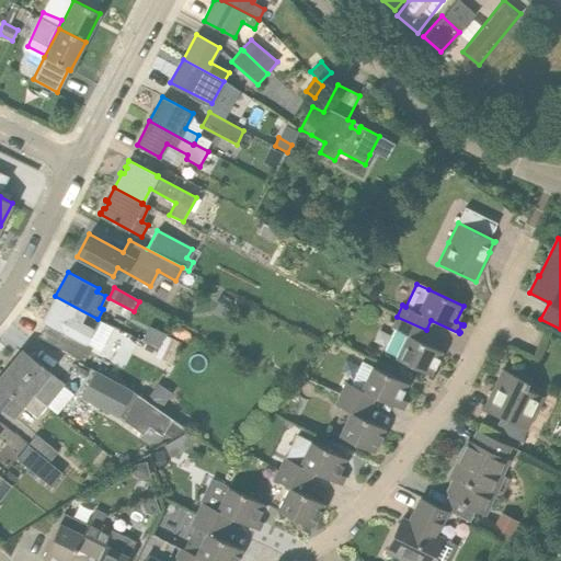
[(86,343),(98,319),(55,296),(42,320),(86,343)]
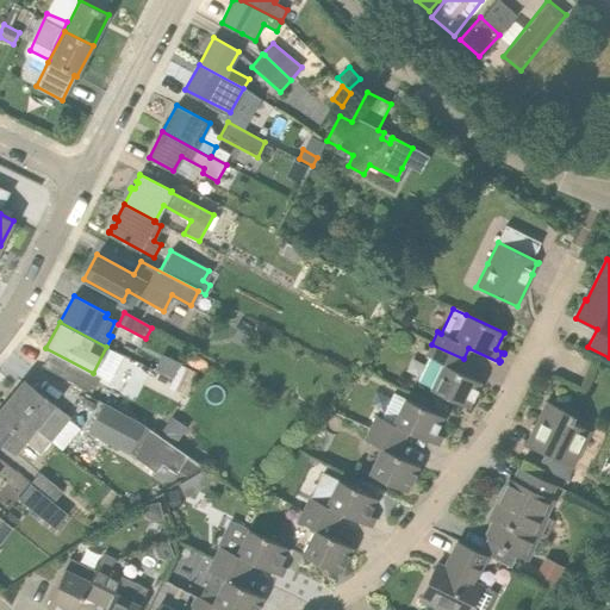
[(431,386),(430,388),(468,408),(481,381),(458,371),(464,359),(431,344),(425,356),(429,358),(418,380),(431,386)]
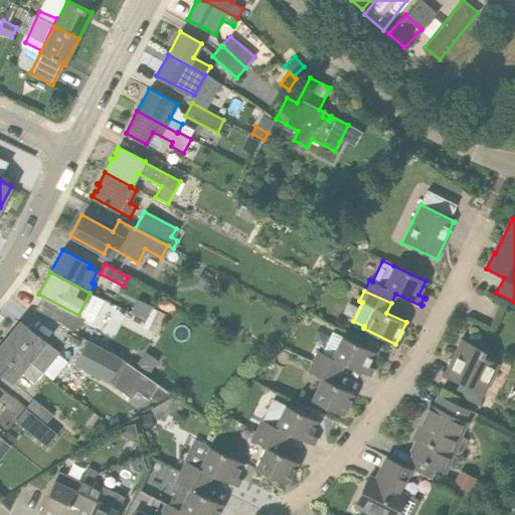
[(131,312),(146,319),(151,308),(152,306),(137,299),(131,312)]
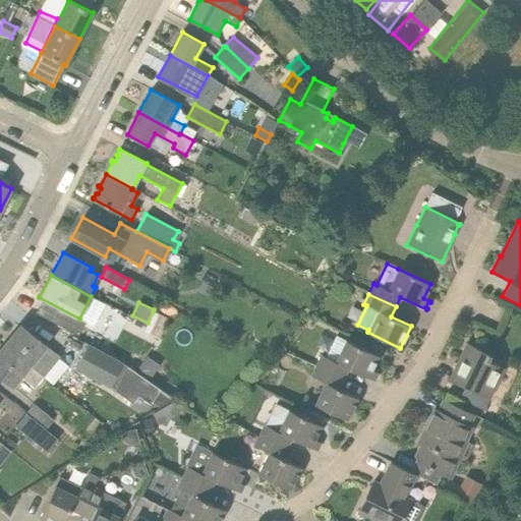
[(153,311),(148,323),(143,331),(159,338),(167,317),(153,311)]
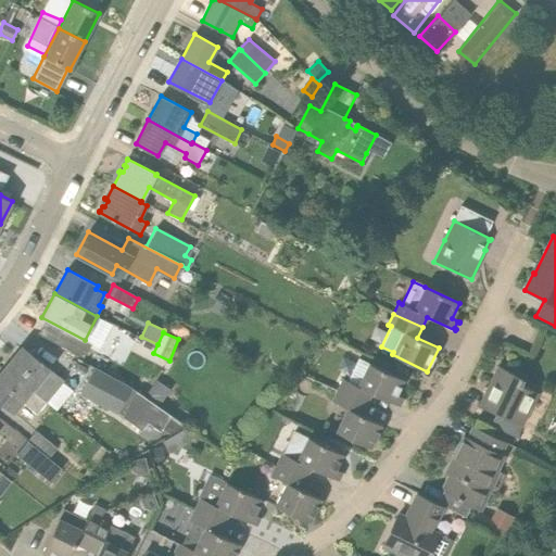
[(66,333),(62,342),(83,354),(87,346),(66,333)]
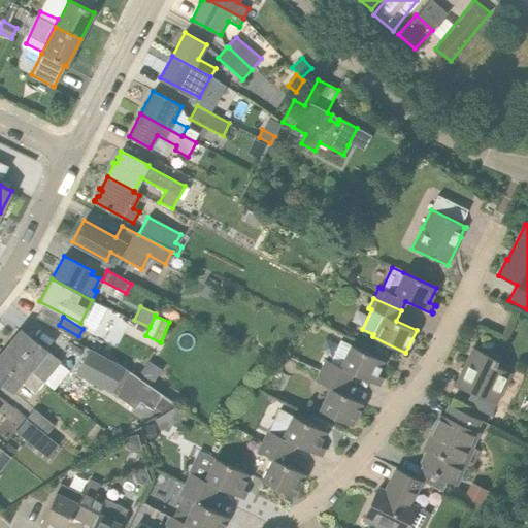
[(21,329),(4,350),(30,370),(43,383),(61,361),(46,349),(21,329)]
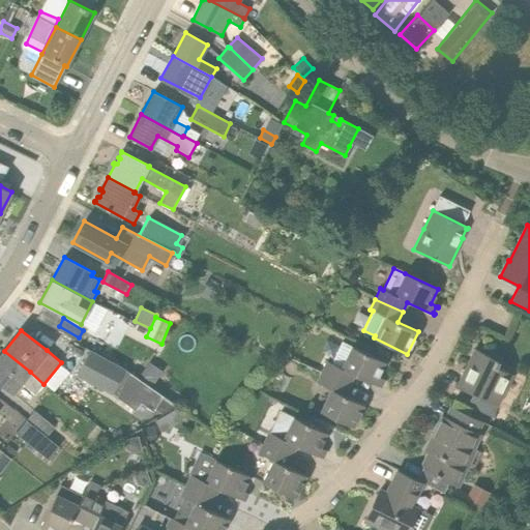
[(326,360),(322,372),(349,385),(354,375),(381,387),(381,386),(379,385),(382,380),(384,381),(384,379),(378,376),(384,361),(352,346),(342,342),(331,362),(326,360)]
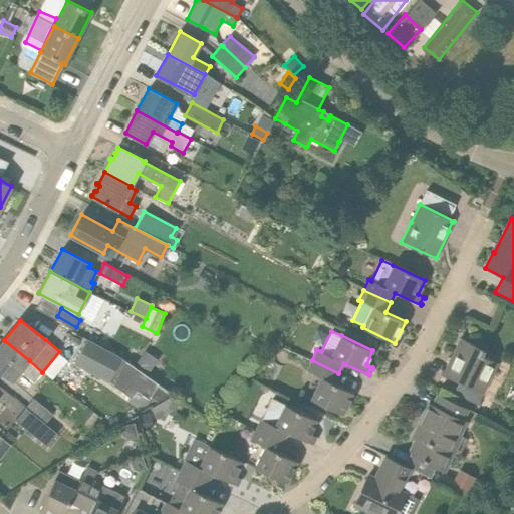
[(443,374),(482,394),(497,361),(481,353),(483,349),(461,338),(443,374)]
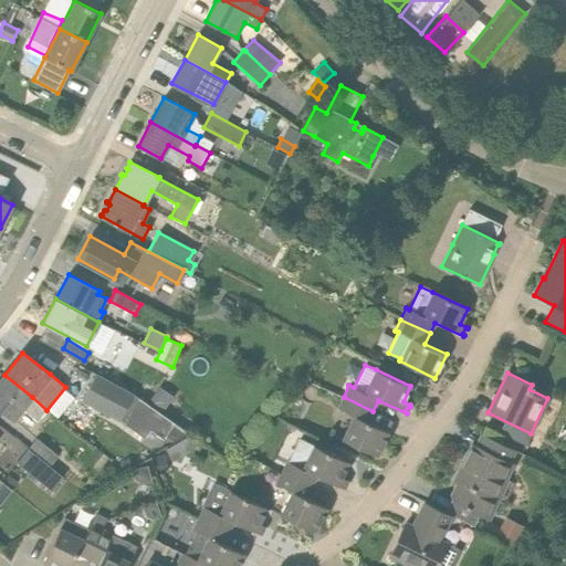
[(0,409),(13,420),(22,409),(38,421),(46,410),(32,397),(4,375),(0,379),(0,409)]
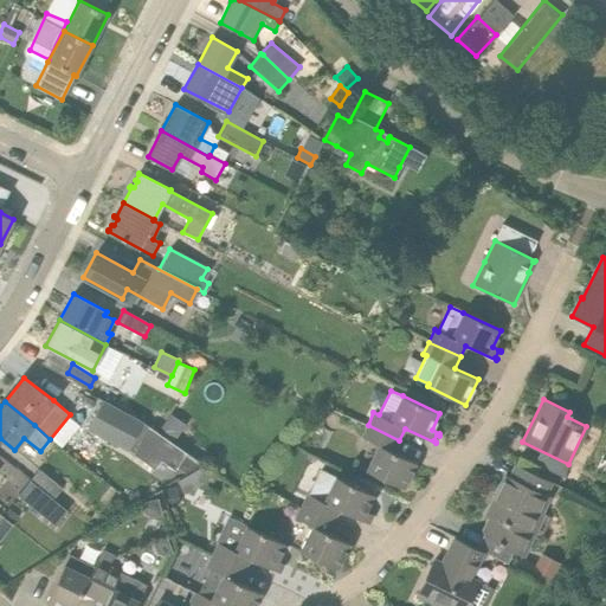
[(110,429),(88,410),(78,420),(101,439),(110,429)]
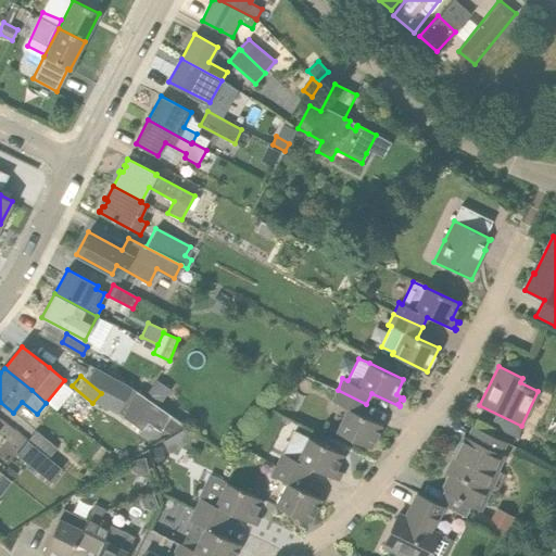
[(160,406),(171,389),(155,378),(144,395),(160,406)]
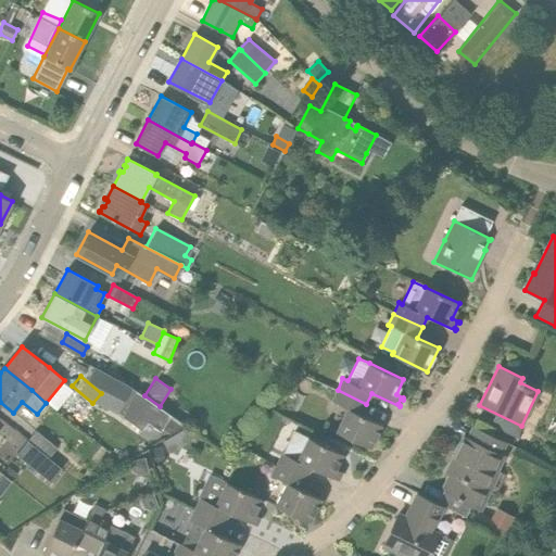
[(366,404),(338,390),(332,401),(346,407),(336,431),(370,447),(381,425),(362,415),(366,404)]
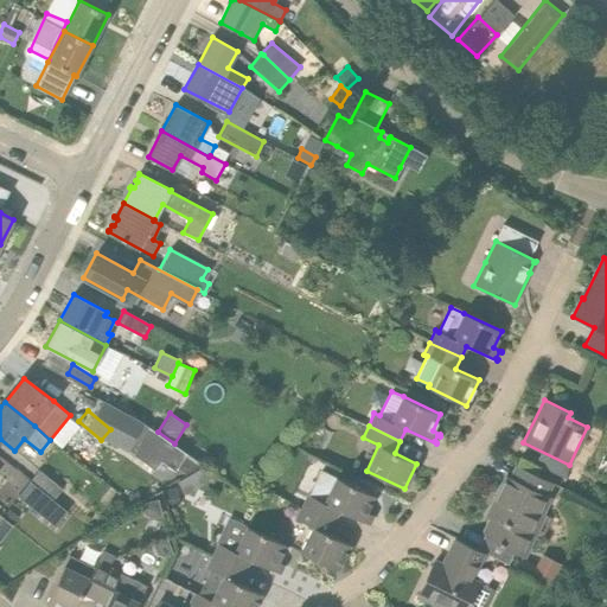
[(190,492),(215,479),(208,465),(183,478),(190,492)]
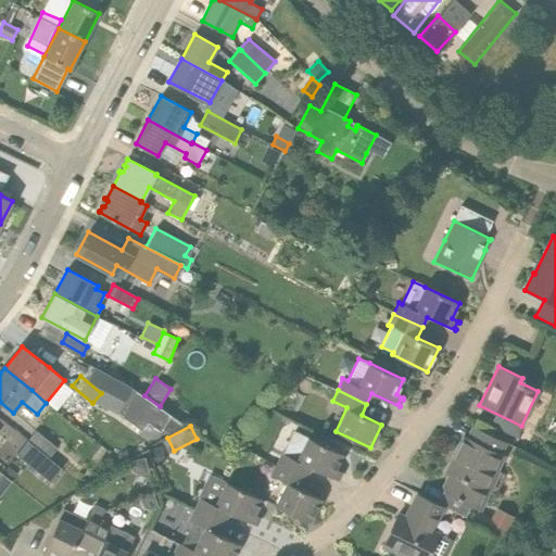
[(483,489),(505,442),(474,427),(468,439),(464,438),(446,472),(451,475),(442,491),(480,509),(489,491),(483,489)]
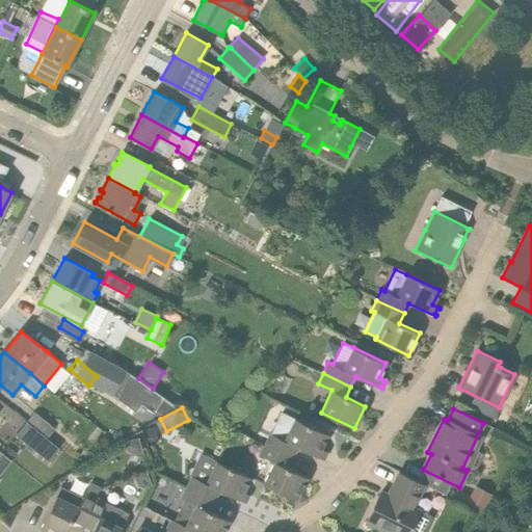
[(34,413),(27,422),(47,437),(54,428),(34,413)]
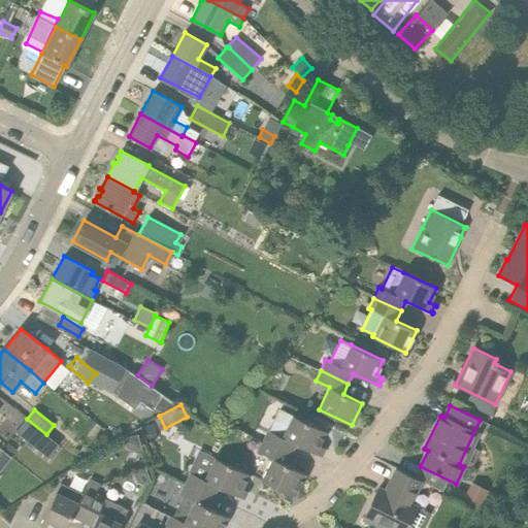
[(268,431),(263,441),(290,455),(295,444),(322,457),(322,455),(320,455),(323,449),(325,450),(325,449),(319,446),(325,431),(292,415),(282,437),(268,431)]
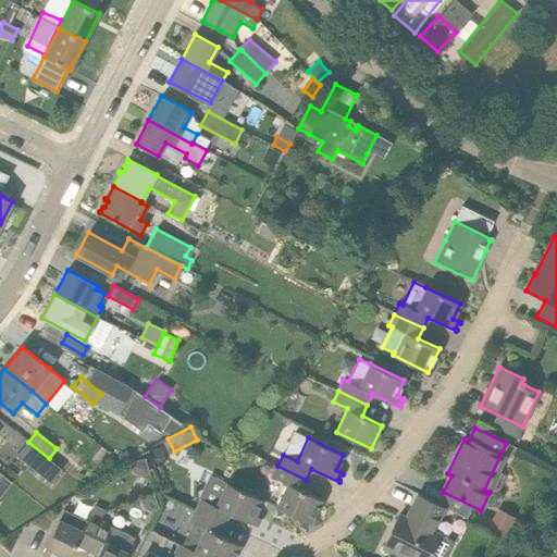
[(20,452),(40,469),(49,458),(28,442),(20,452)]
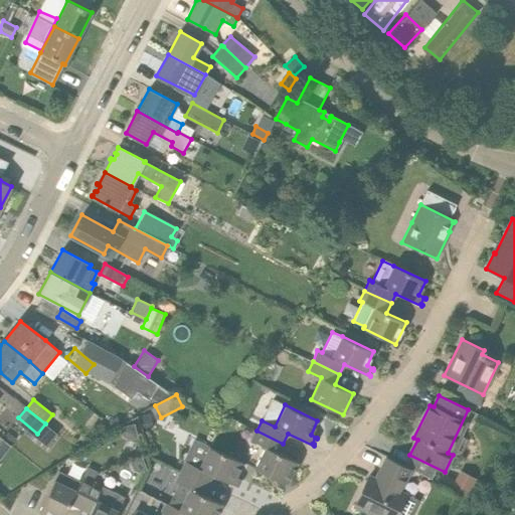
[(139,415),(140,430),(151,427),(149,413),(139,415)]
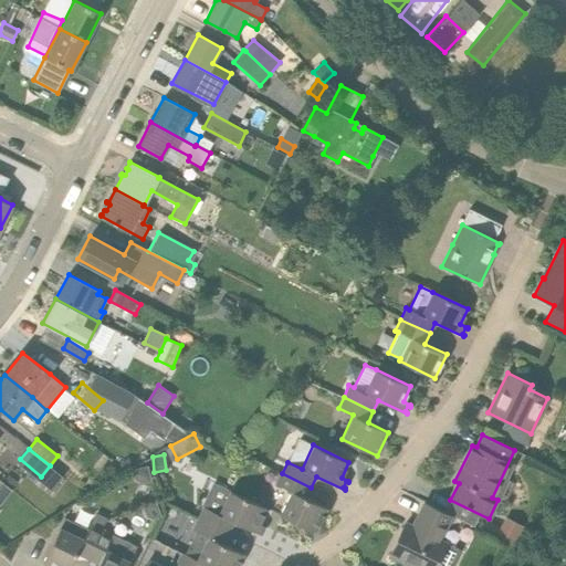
[(144,483),(154,481),(150,464),(135,468),(136,478),(144,483)]
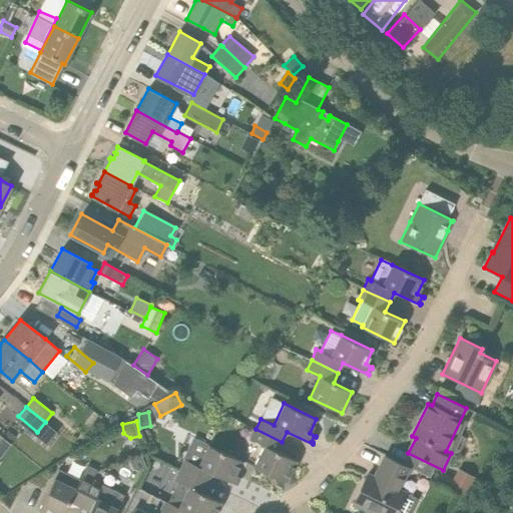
[(282,442),(255,429),(250,439),(264,445),(253,466),(286,482),(296,460),(278,451),(282,442)]
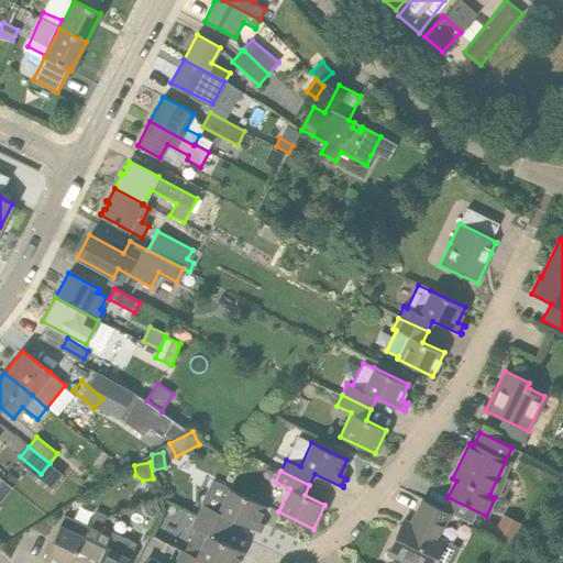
[(11,487),(18,479),(8,472),(2,479),(11,487)]
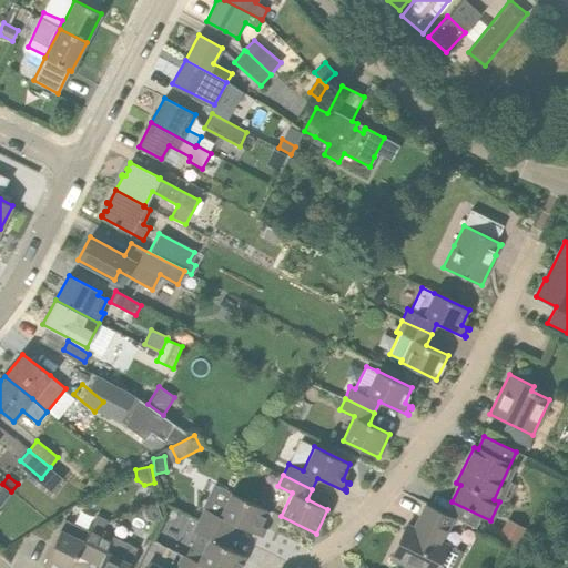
[(1,483),(0,484),(0,505),(11,492),(2,484),(1,483)]
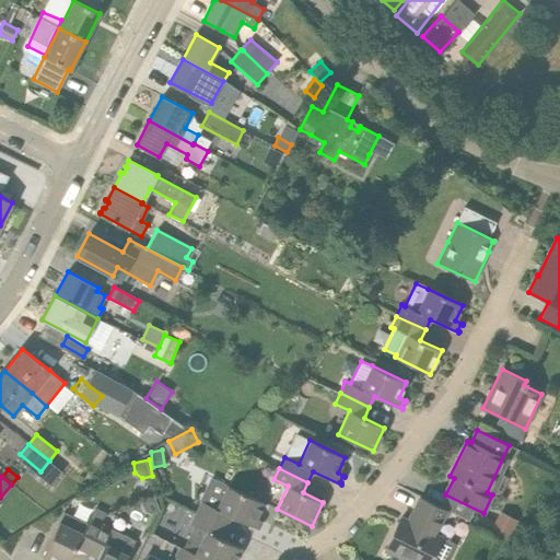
[(263,502),(228,486),(213,479),(196,513),(225,527),(231,516),(258,529),(263,521),(255,517),(263,502)]
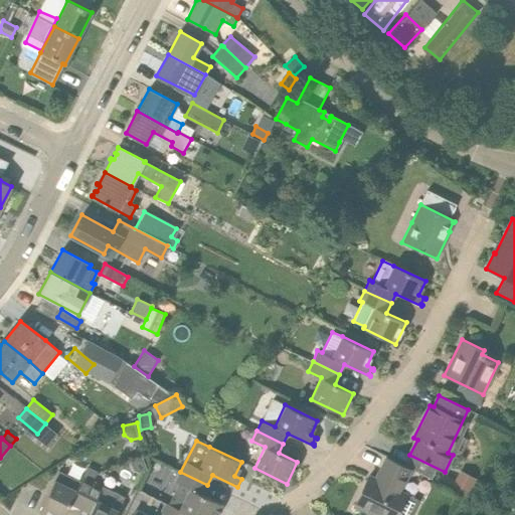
[(399,492),(410,469),(386,457),(372,487),(365,484),(354,506),(372,514),(396,514),(406,495),(399,492)]
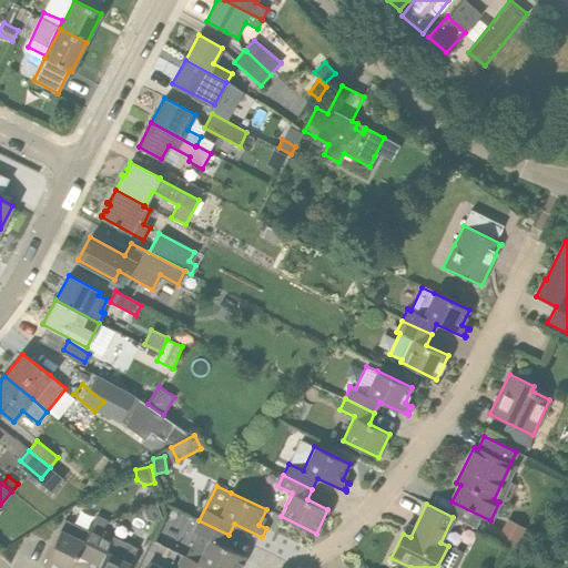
[(156,505),(143,510),(146,518),(153,521),(162,517),(156,505)]
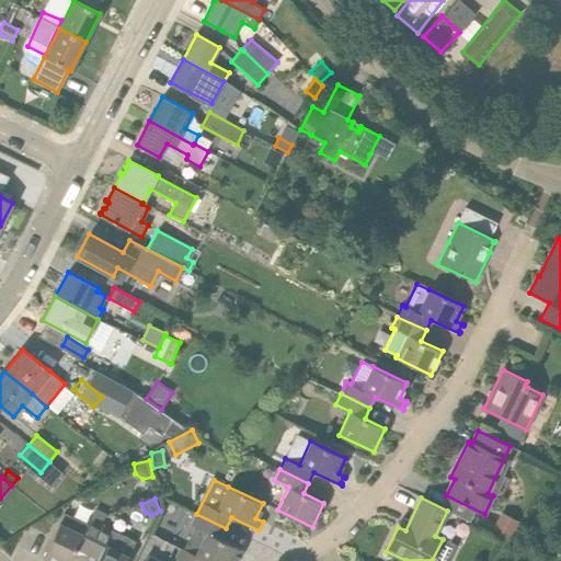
[(70,560),(77,548),(88,553),(101,526),(89,521),(87,525),(64,514),(59,524),(43,557),(50,560),(70,560)]
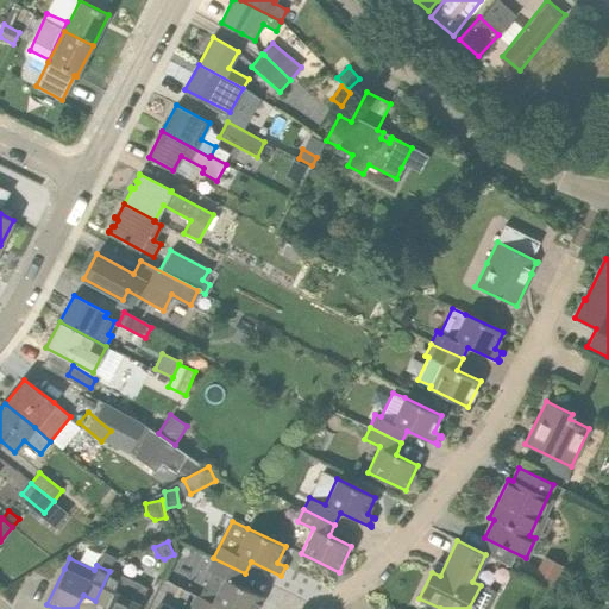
[(211,572),(199,596),(224,608),(255,608),(262,596),(239,585),(245,573),(213,558),(207,571),(211,572)]
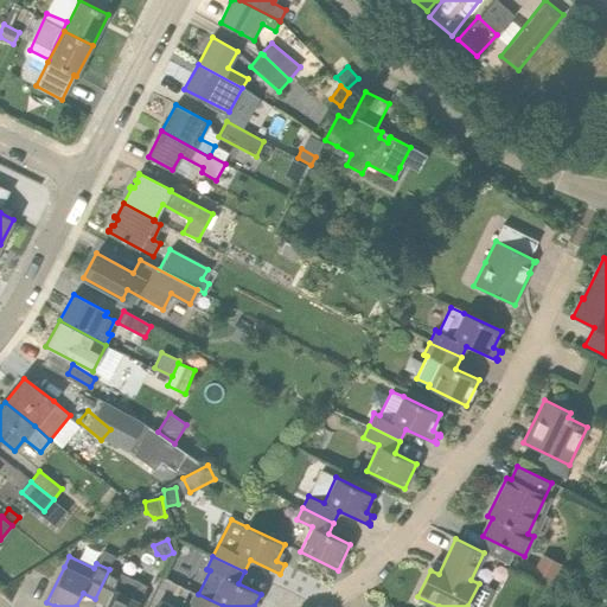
[(542,574),(553,580),(562,566),(551,558),(542,574)]
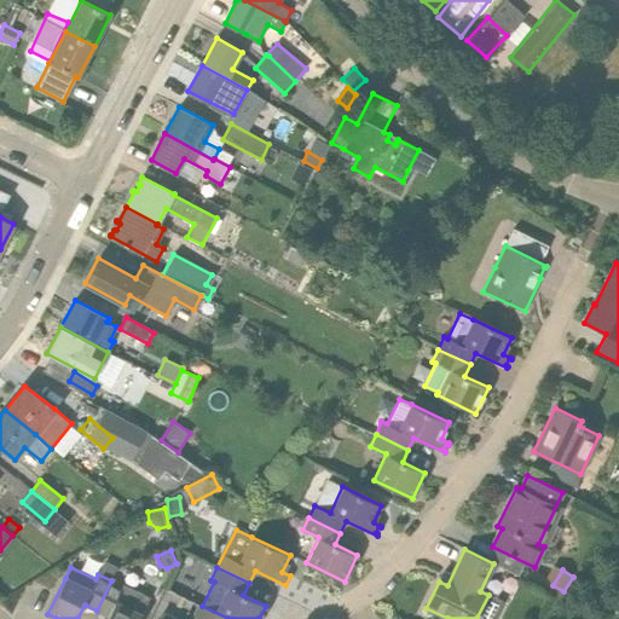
[(113,578),(111,580),(97,611),(109,617),(106,618),(139,618),(142,614),(150,597),(113,578)]
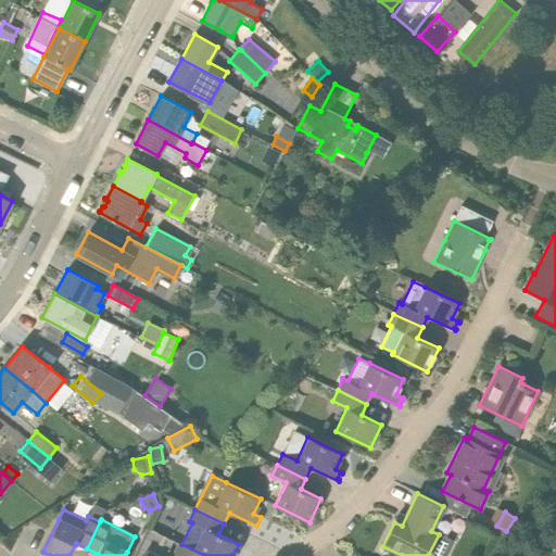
[(179,543),(174,553),(180,555),(203,555),(181,544),(179,543)]
